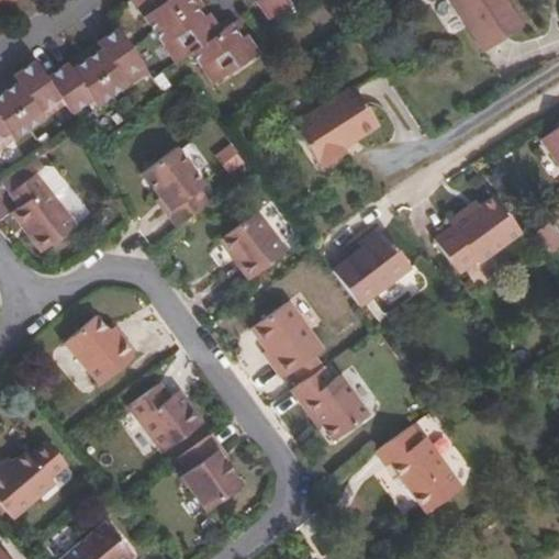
[(137,0),(159,33),(205,1),(204,0),(137,0)]
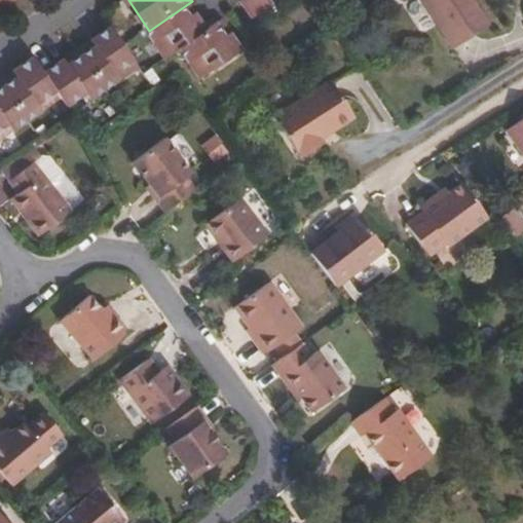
[(243,0),(256,19),(284,0),(243,0)]
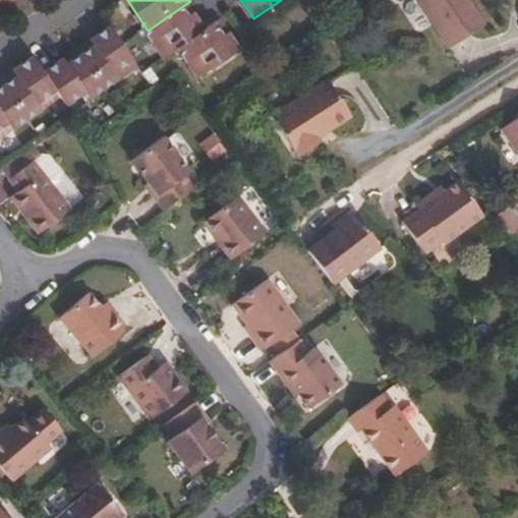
[(423,0),(452,47),(488,26),(472,0),(423,0)]
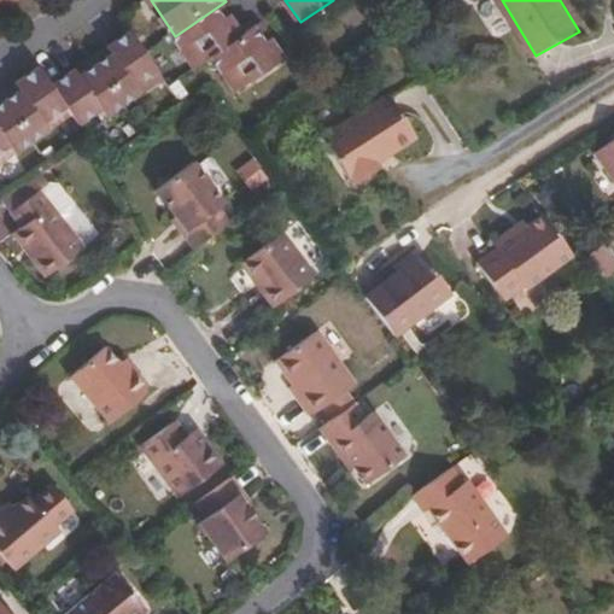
[(250,36),(226,1),(175,36),(199,72),(217,59),(250,36)]
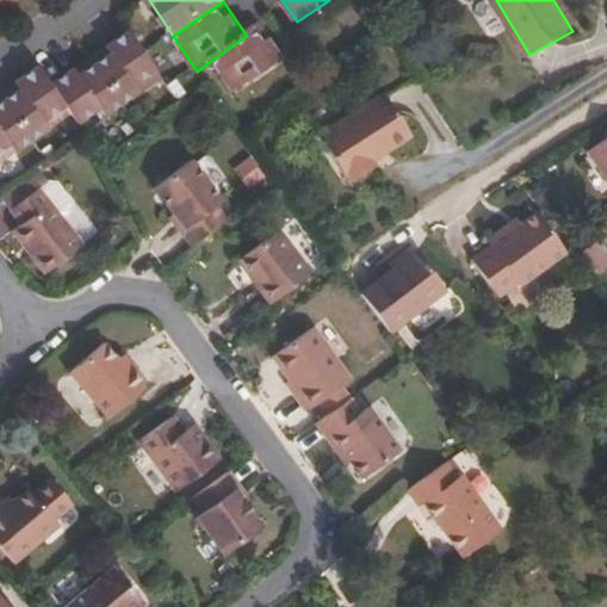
[(262,24),(247,36),(215,59),(236,90),(284,57),(262,24)]
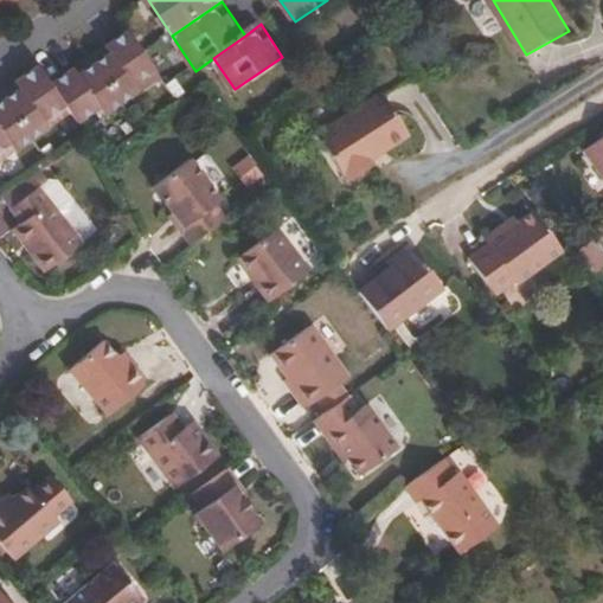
[(91,56),(124,103),(165,76),(133,27),(91,56)]
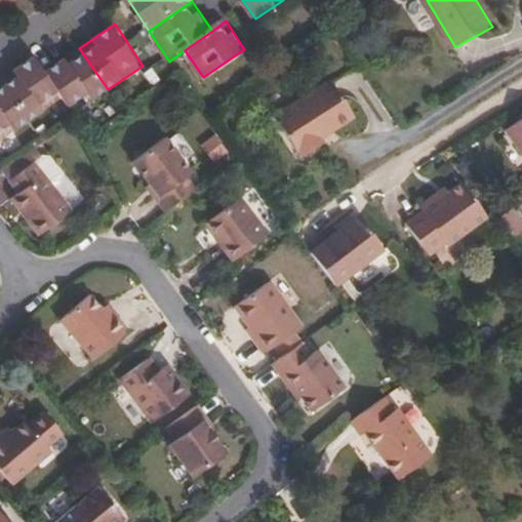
[(108,89),(79,48),(45,71),(63,96),(69,106),(90,90),(95,97),(108,89)]
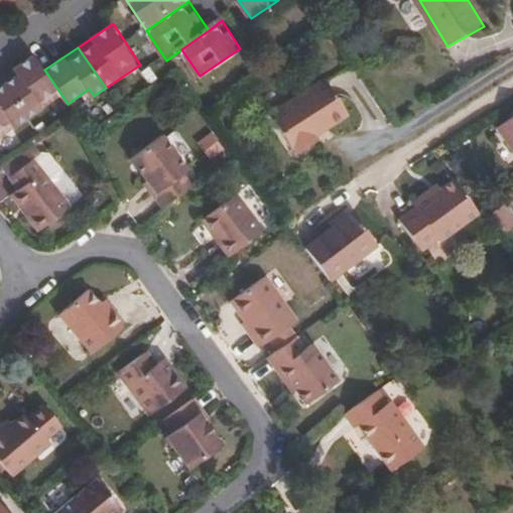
[(3,78),(29,117),(61,95),(44,70),(34,55),(3,78)]
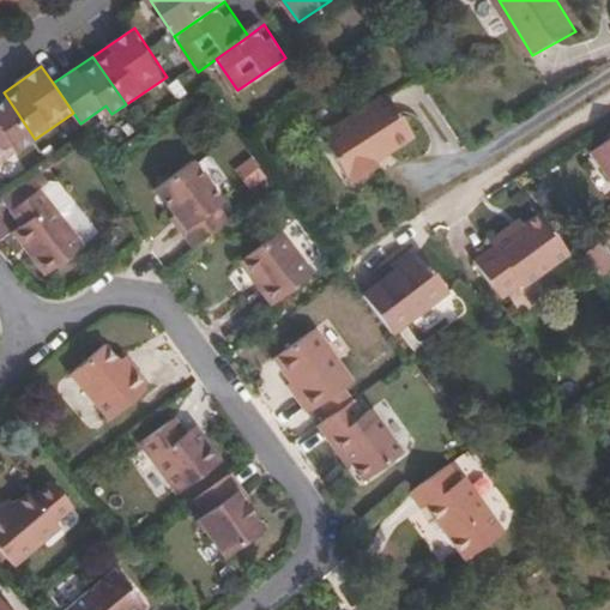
[(0,163),(35,139),(4,92),(0,95),(0,163)]
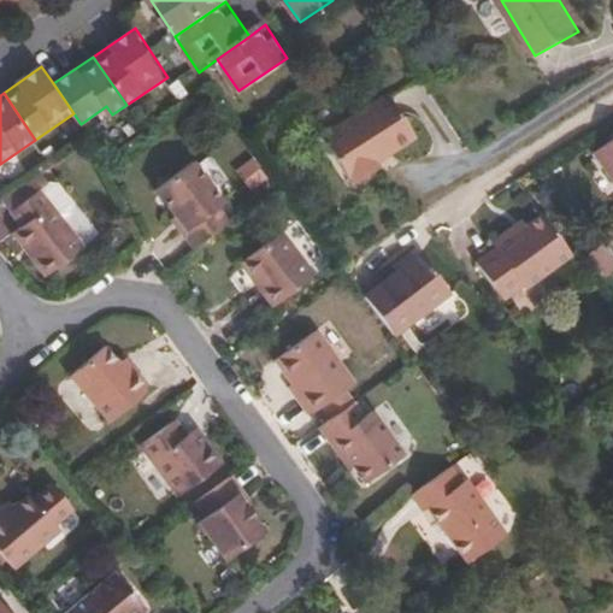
[(398,152),(422,136),(392,93),(328,135),(354,176),(357,175),(361,182),(384,166),(382,163),(377,157),(394,146),(398,152)]
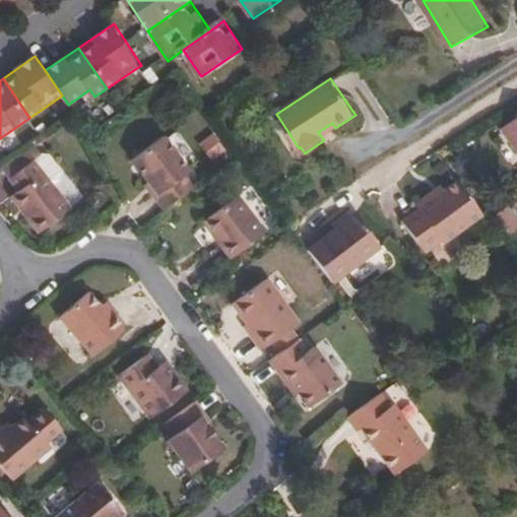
[(516,119),(503,129),(516,149),(516,119)]
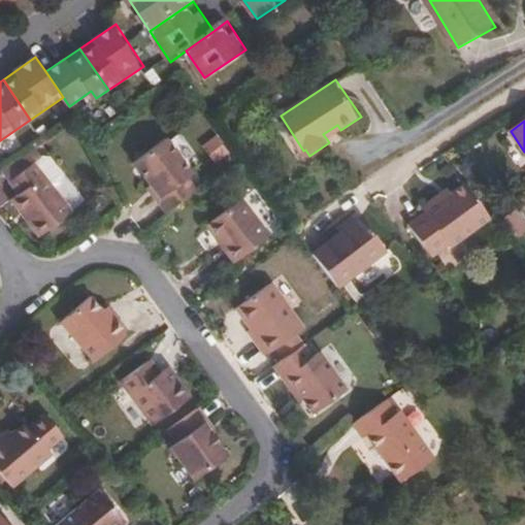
[(327,139),(340,130),(337,125),(323,134),(327,139)]
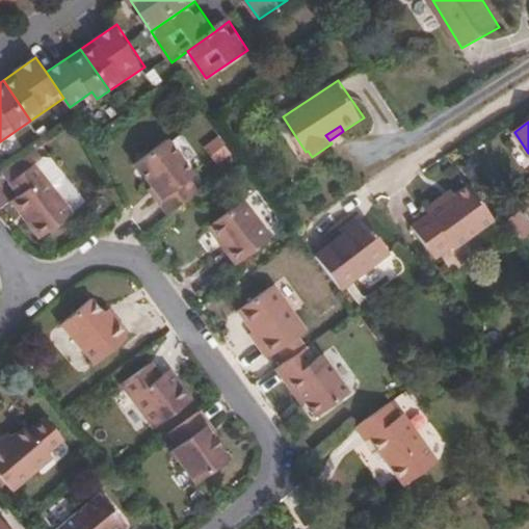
[(155,202),(164,214),(195,192),(196,191),(187,179),(193,174),(166,139),(134,162),(151,184),(161,197),(155,202)]
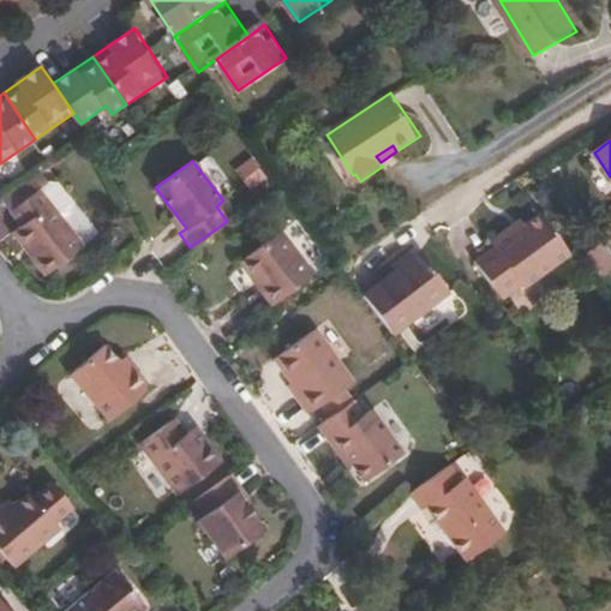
[(31,179),(63,219),(72,210),(73,202),(57,181),(48,181),(41,172),(31,179)]
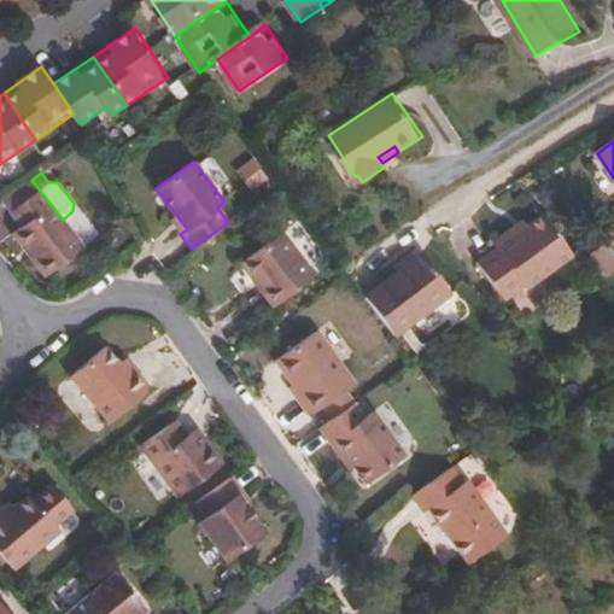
[(63,220),(31,180),(12,192),(3,199),(23,226),(13,234),(50,275),(85,247),(63,220)]
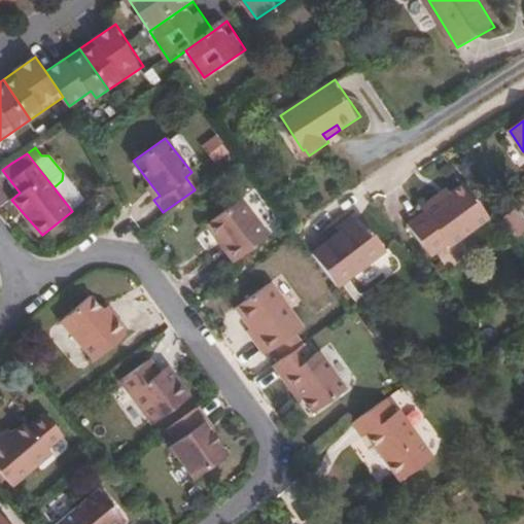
[(143,187),(153,200),(160,196),(149,182),(143,187)]
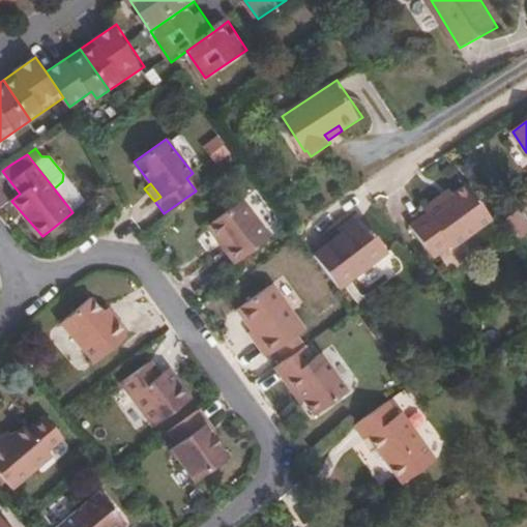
[(452,247),(494,220),(491,215),(468,184),(456,194),(445,201),(441,195),(425,206),(429,212),(413,224),(437,256),(451,246),(452,247)]
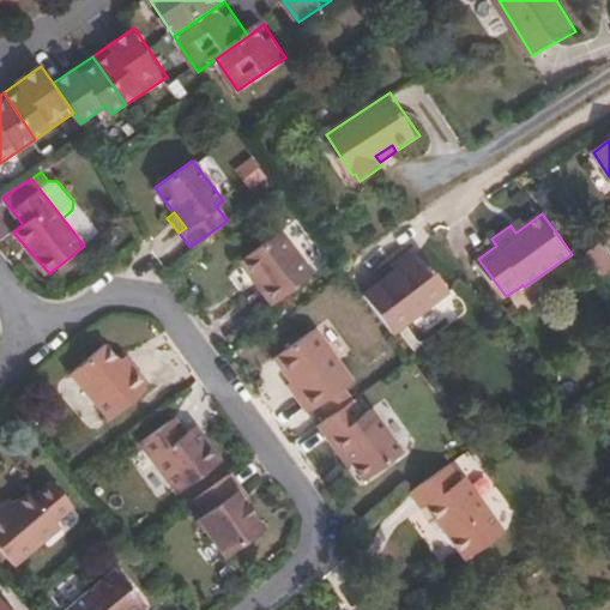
[(515,233),(527,224),(521,217),(511,225),(515,233)]
